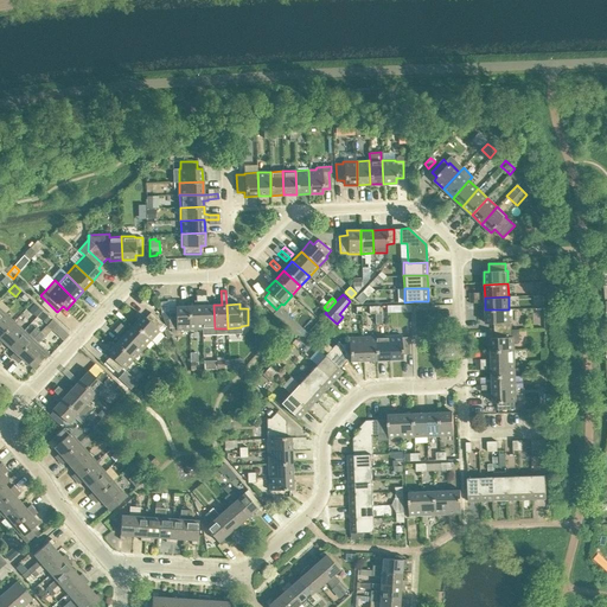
[(213,305),(200,306),(202,328),(215,328),(213,305)]
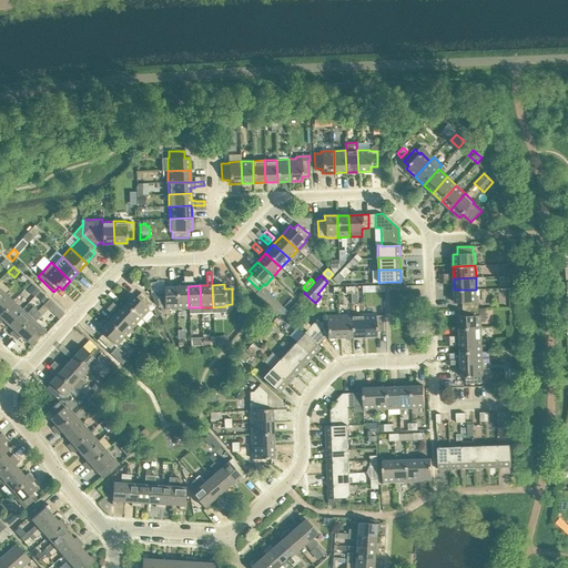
[(176,308),(176,286),(163,286),(164,291),(158,292),(156,292),(156,293),(158,307),(164,307),(164,308),(176,308)]
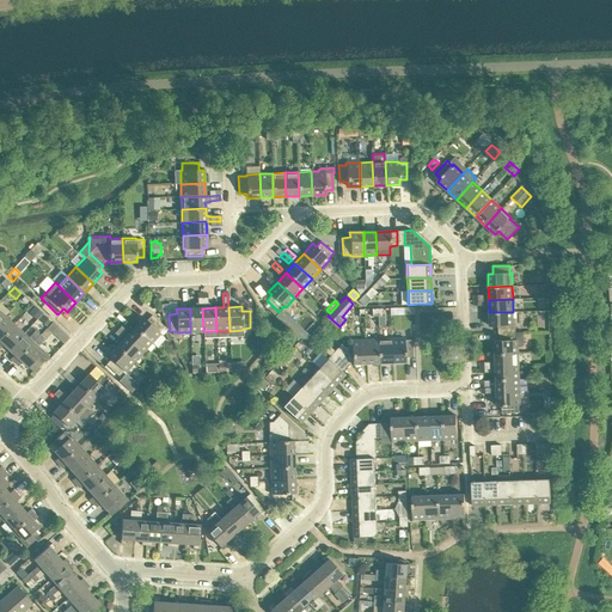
[(202,308),(190,308),(190,332),(203,331),(202,308)]
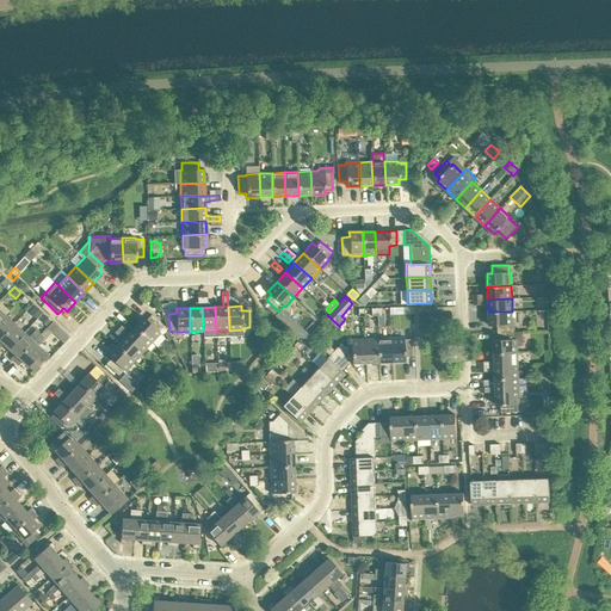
[(498,325),(498,332),(514,332),(514,325),(512,325),(512,312),(488,312),(489,326),(498,325)]
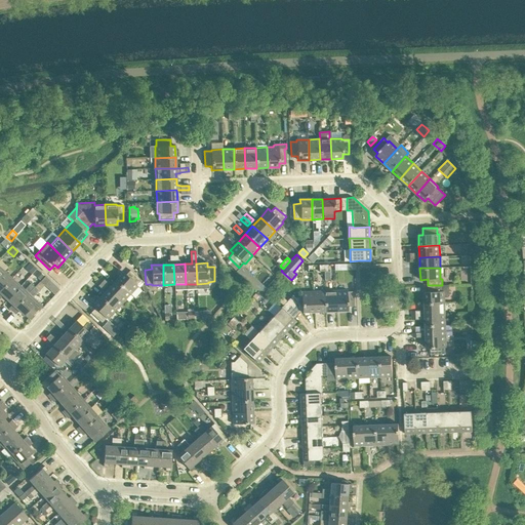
[(247,273),(243,269),(238,274),(243,278),(247,273)]
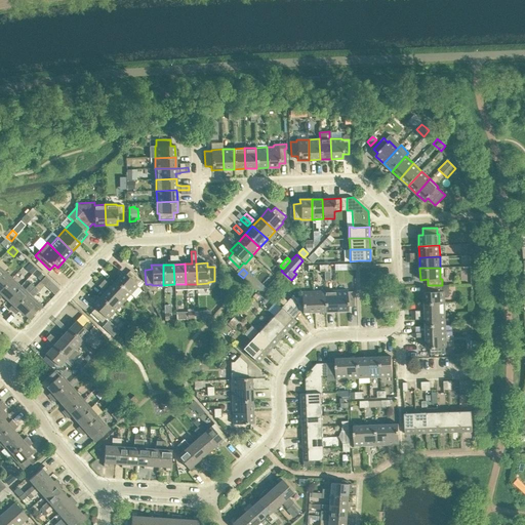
[(123,272),(115,280),(129,294),(137,286),(136,285),(140,280),(130,270),(125,275),(123,272)]
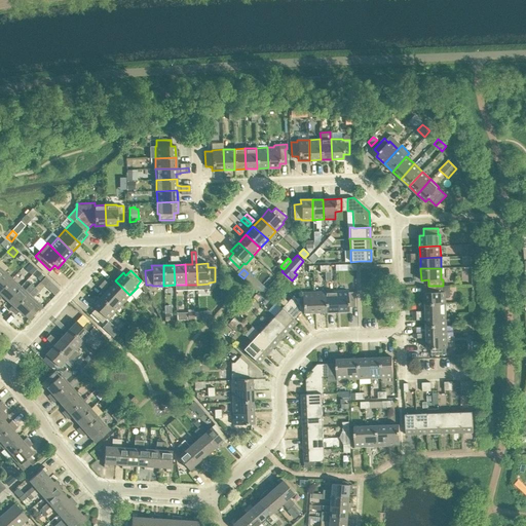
[(0,291),(11,278),(4,271),(0,274),(0,291)]
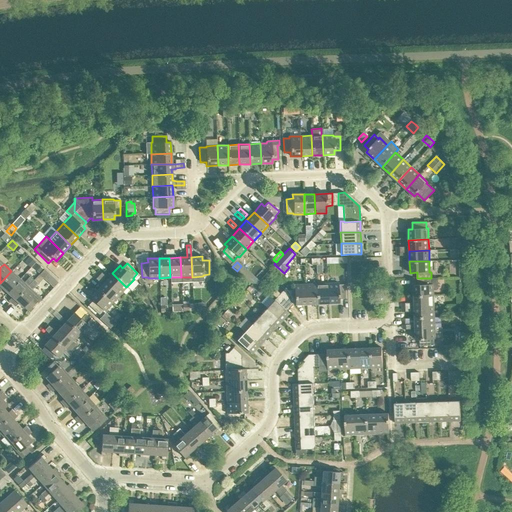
[(34,269),(39,273),(40,273),(43,269),(38,264),(34,269)]
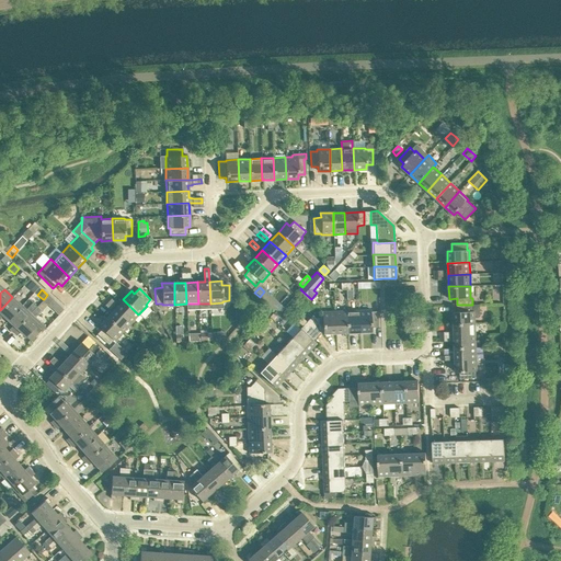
[(53,300),(47,295),(44,299),(49,305),(53,300)]
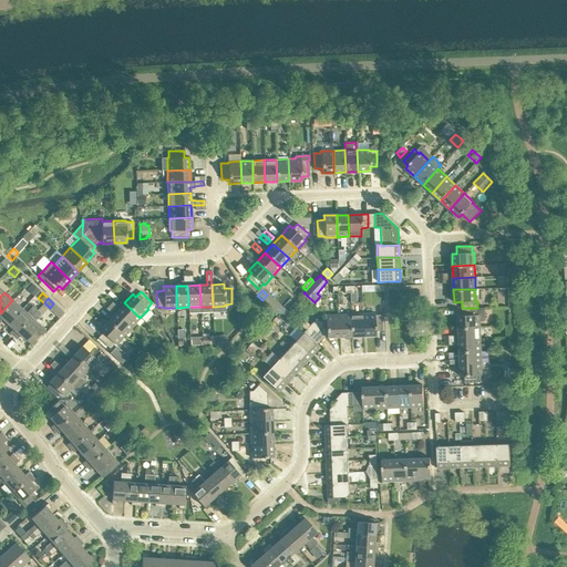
[(110,299),(106,302),(113,309),(116,306),(110,299)]
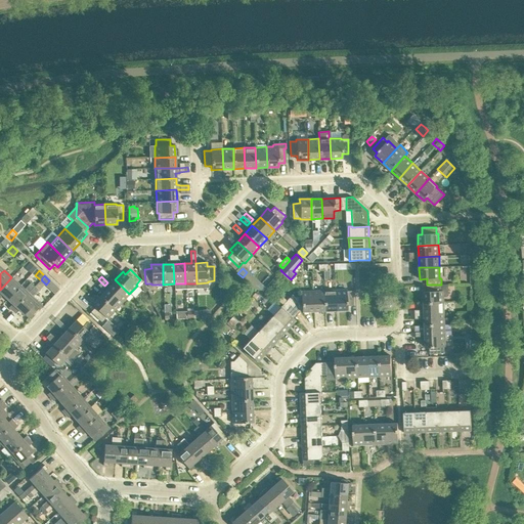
[(0,297),(2,295),(7,299),(19,286),(11,277),(0,290),(0,297)]
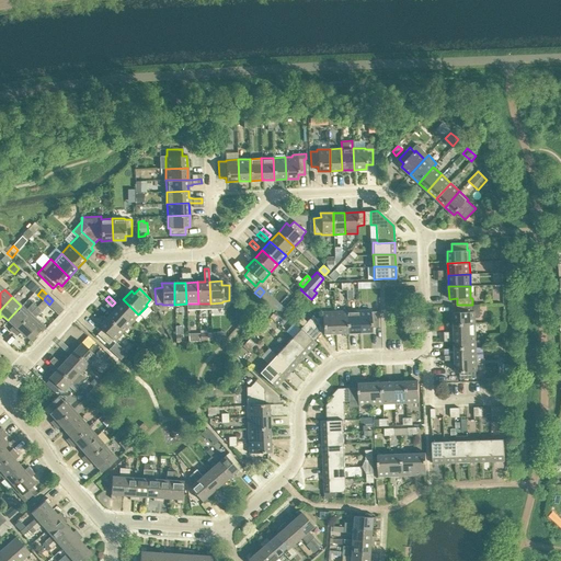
[(112,306),(105,299),(102,302),(109,309),(112,306)]
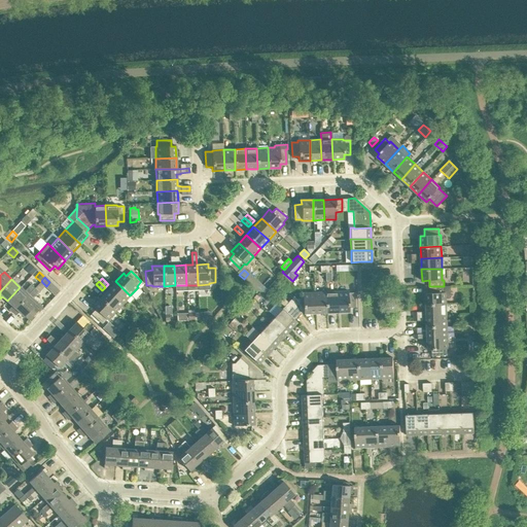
[(115,281),(108,289),(123,304),(130,295),(115,281)]
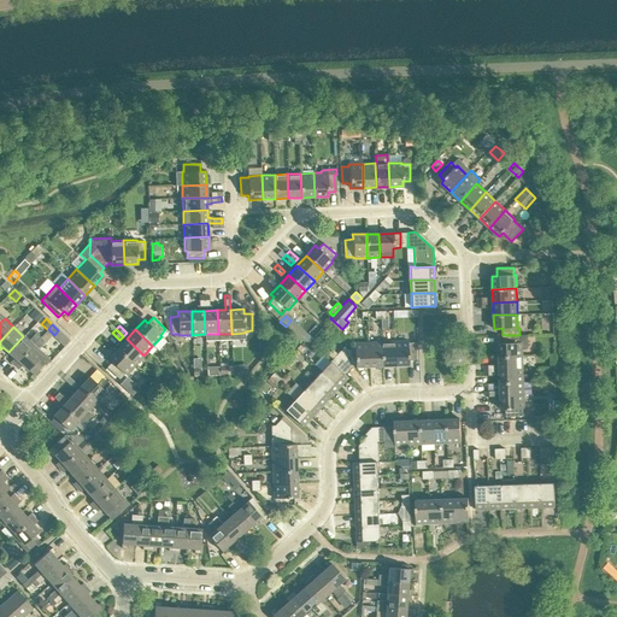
[(10,362),(15,365),(40,336),(35,333),(28,340),(23,336),(9,352),(15,358),(10,362)]
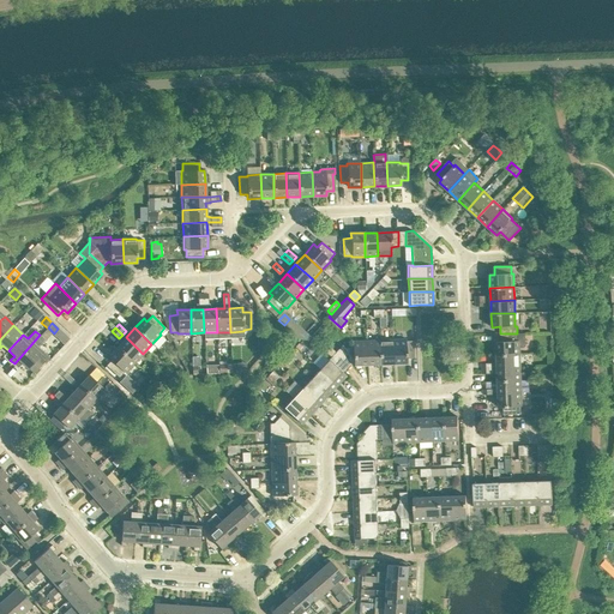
[(495,342),(497,355),(519,354),(519,348),(524,348),(525,345),(525,333),(517,333),(500,333),(500,342),(495,342)]
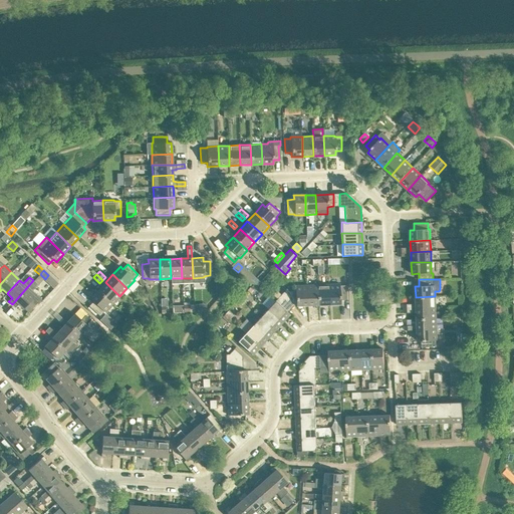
[(33,280),(12,304),(15,307),(18,304),(23,308),(28,312),(40,299),(32,291),(38,285),(33,280)]
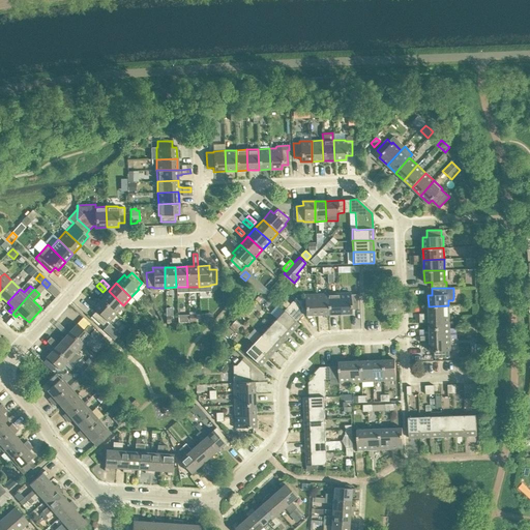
[(109,291),(100,299),(116,314),(123,305),(109,291)]
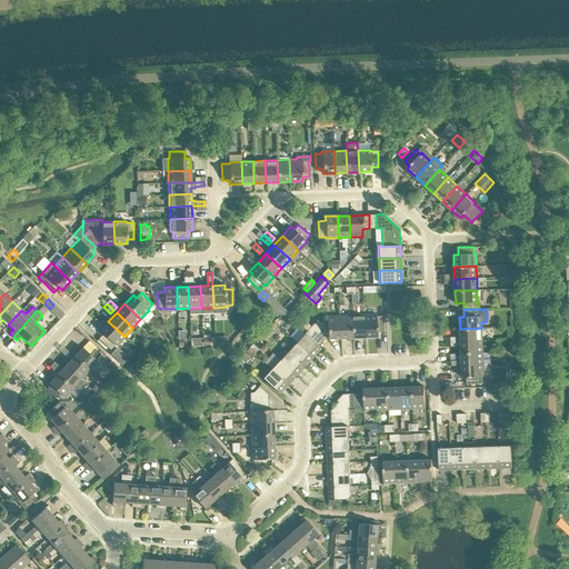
[(363,315),(351,316),(352,338),(363,337),(363,315)]
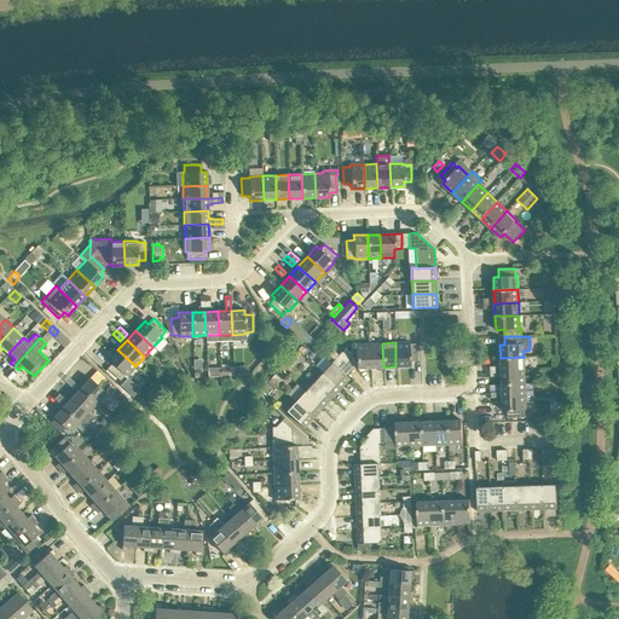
[(409,342),(395,342),(395,366),(410,366),(409,362),(417,360),(416,343),(409,343),(409,342)]
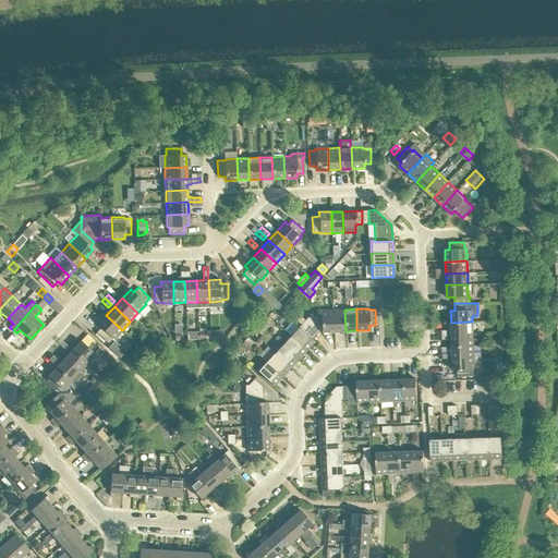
[(320,311),(320,316),(320,330),(320,331),(334,331),(332,310),(320,311)]
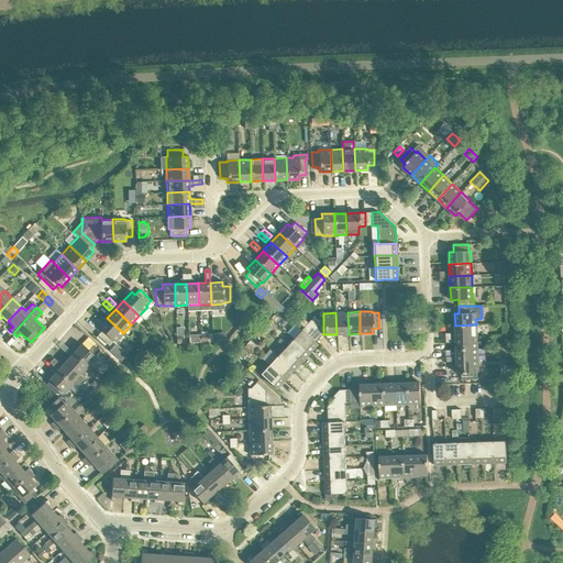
[(348,312),(335,312),(337,334),(349,334),(348,312)]
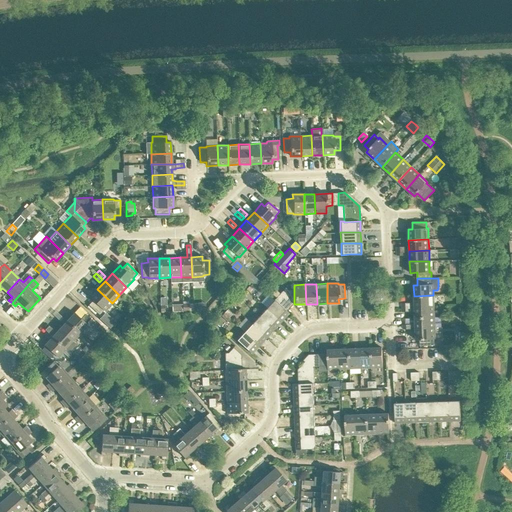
[(285,288),(273,300),(285,311),(286,311),(293,303),(294,303),(294,290),(287,290),(285,288)]
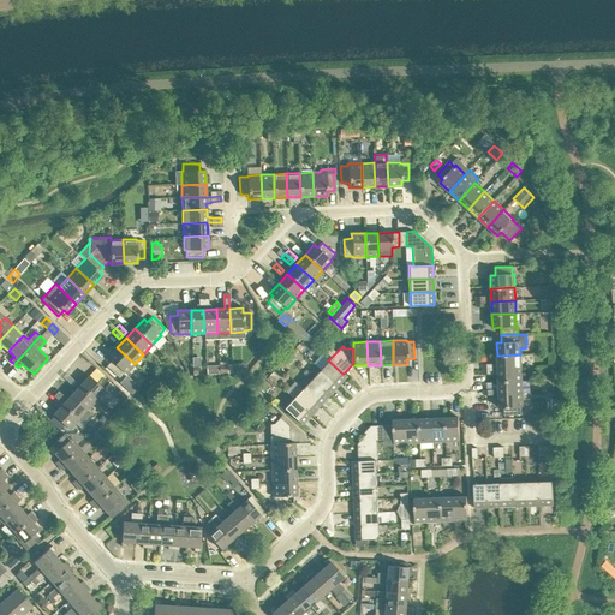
[(135,364),(117,347),(108,358),(112,360),(106,366),(119,378),(124,372),(125,374),(135,364)]
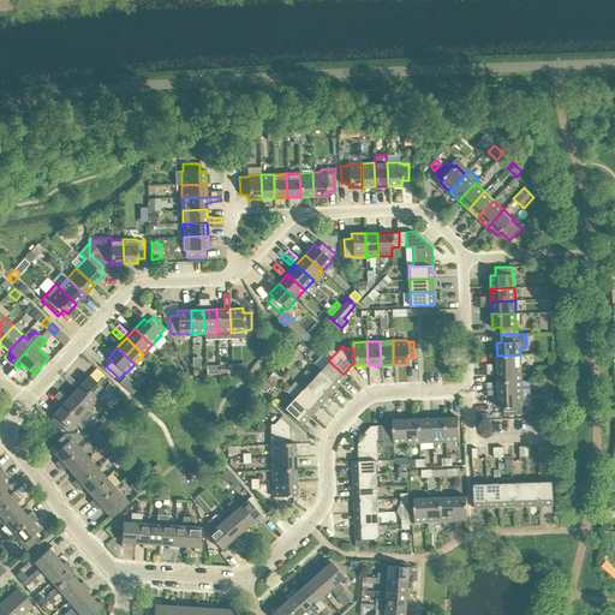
[(497,356),(497,369),(521,368),(520,354),(497,356)]
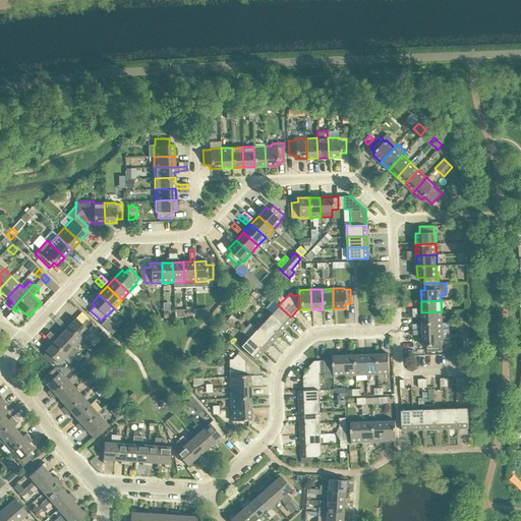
[(278,305),(271,313),(286,327),(293,319),(291,316),(290,316),(278,305)]
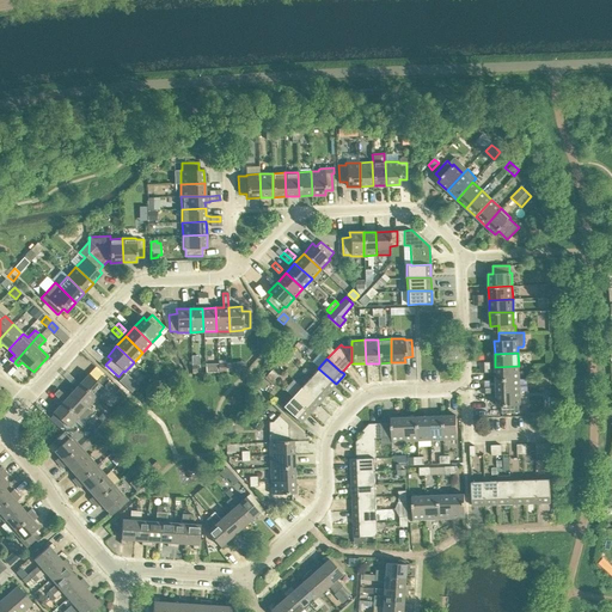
[(495,367),(496,380),(519,379),(519,366),(495,367)]
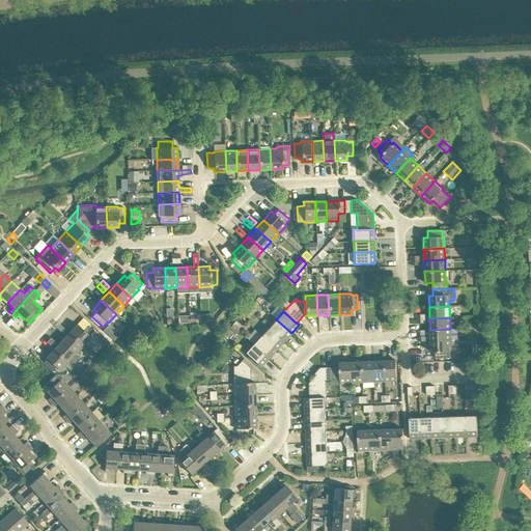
[(276,319),(269,328),(283,341),(291,333),(276,319)]
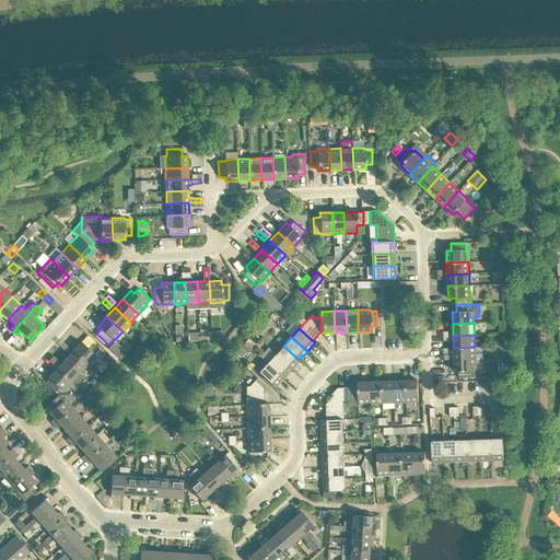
[(118,358),(125,350),(114,340),(107,348),(118,358)]
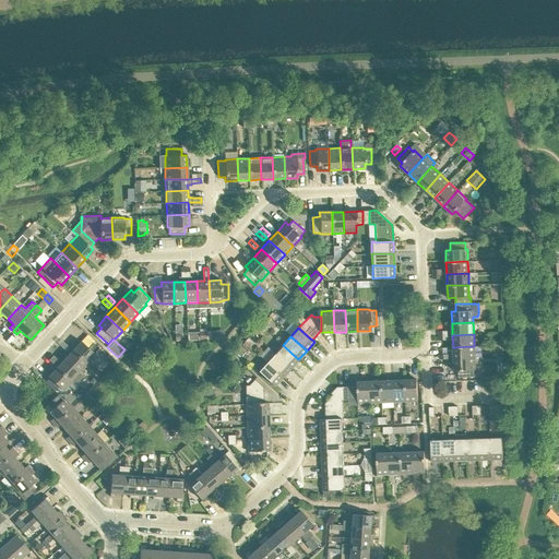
[(72,343),(69,347),(87,364),(100,349),(93,343),(88,348),(81,341),(75,347),(72,343)]
